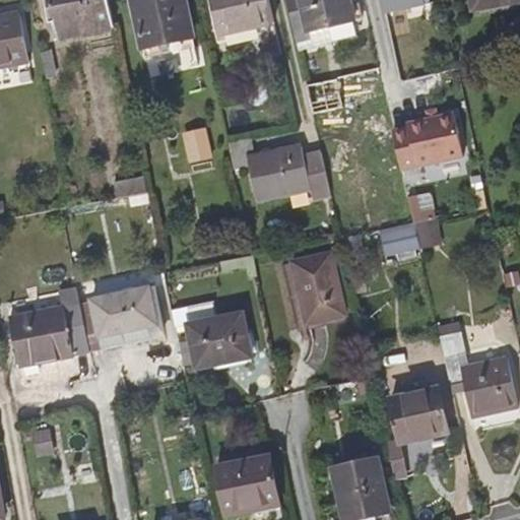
[(114,28),(108,0),(50,0),(51,4),(55,4),(62,39),(114,28)]
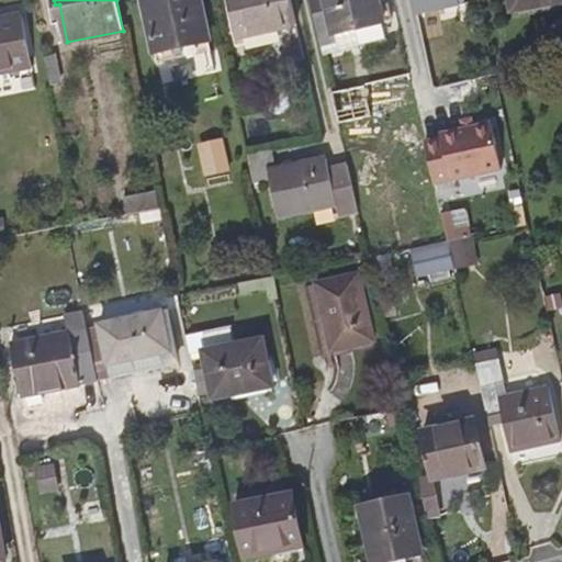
[(143,0),(154,53),(212,42),(202,0),(143,0)]
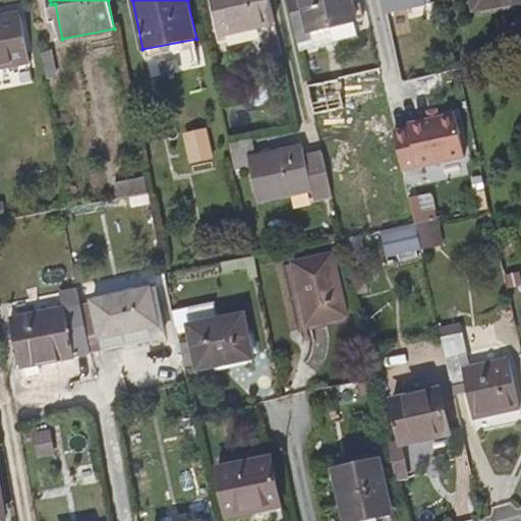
[(275,24),(269,0),(211,0),(221,38),(275,24)]
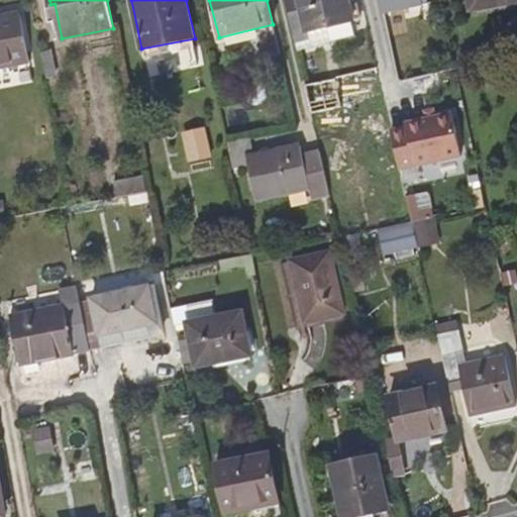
[(285,0),(295,42),(309,38),(330,33),(333,40),(354,34),(352,22),(360,20),(356,6),(350,8),(348,0),(285,0)]
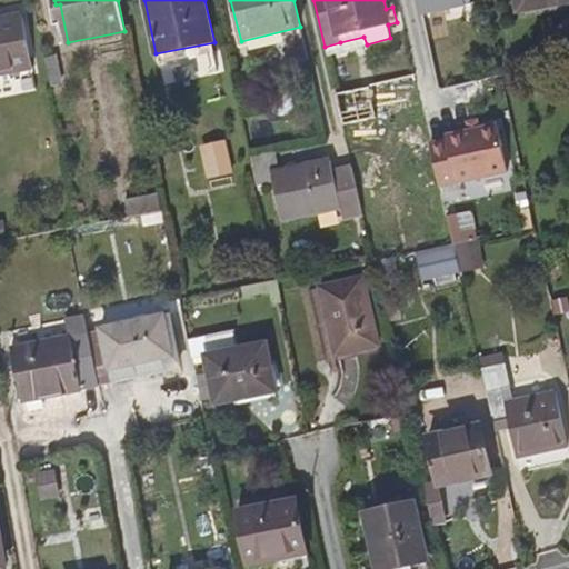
[(419,0),(422,15),(472,3),(471,0),(419,0)]
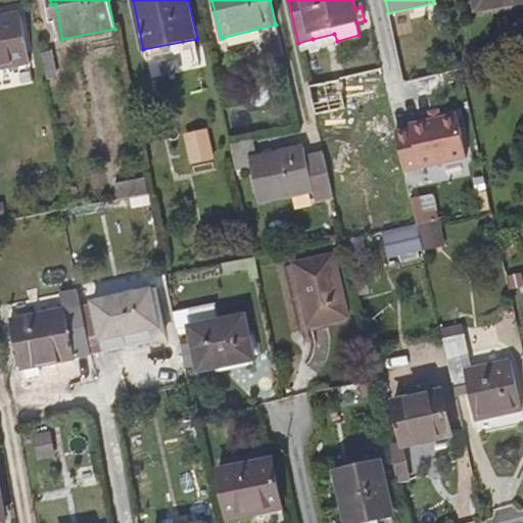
[(522,0),(474,0),(476,10),(522,2),(522,0)]
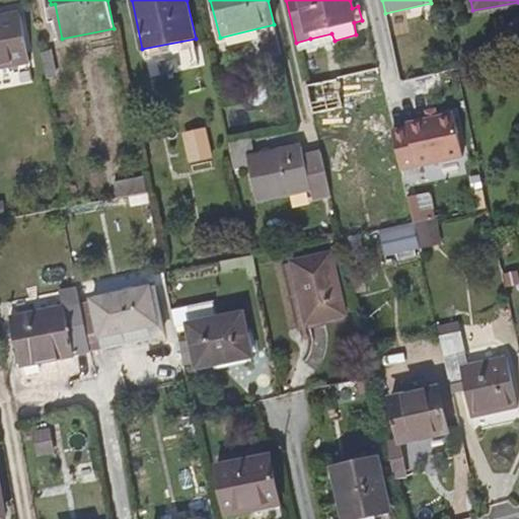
[(0,14),(0,69),(30,64),(19,11),(0,14)]
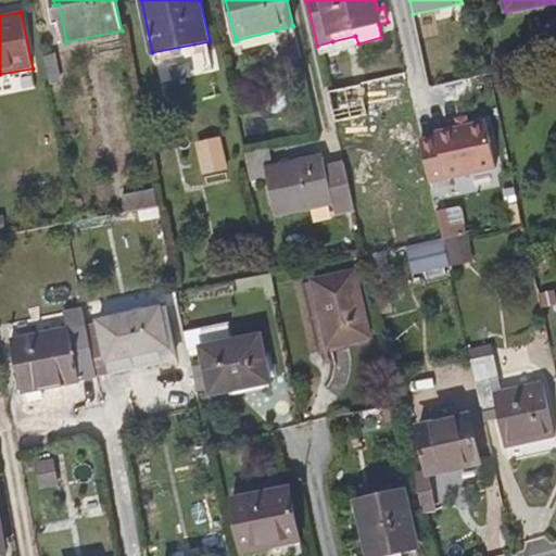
[(336,49),(358,43),(355,36),(332,41),(336,49)]
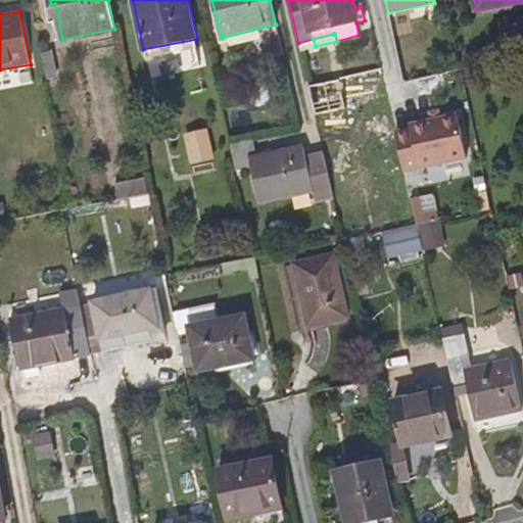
[(283,55),(280,44),(265,47),(268,59),(283,55)]
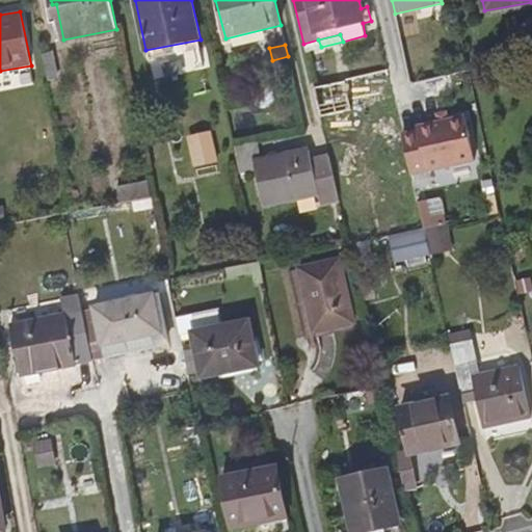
[(43,54),(48,80),(59,77),(54,52),(43,54)]
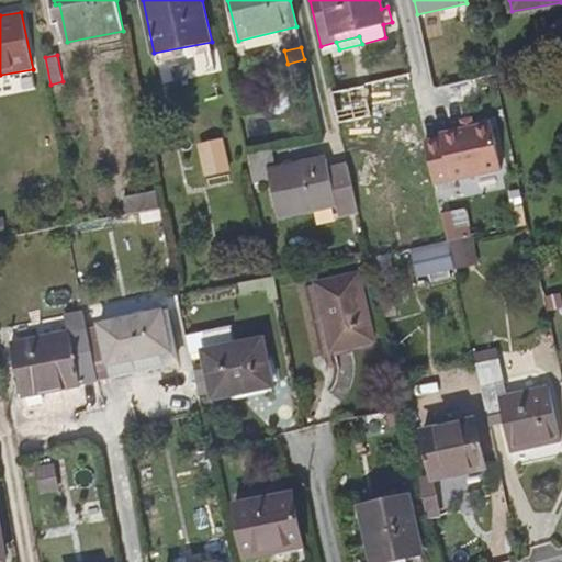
[(426,139),(435,182),(502,167),(491,120),(440,132),(441,136),(426,139)]
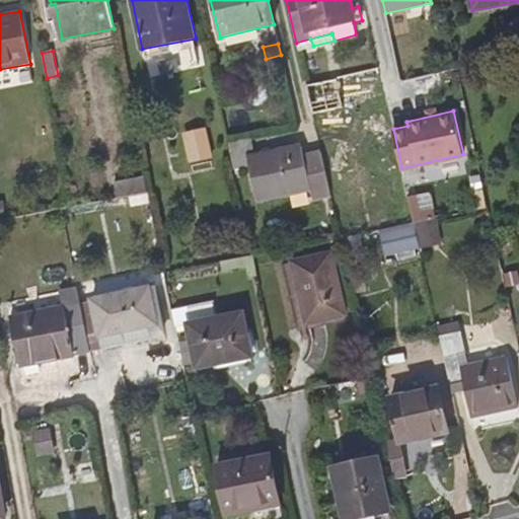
[(206,137),(186,142),(192,166),(212,162),(206,137)]
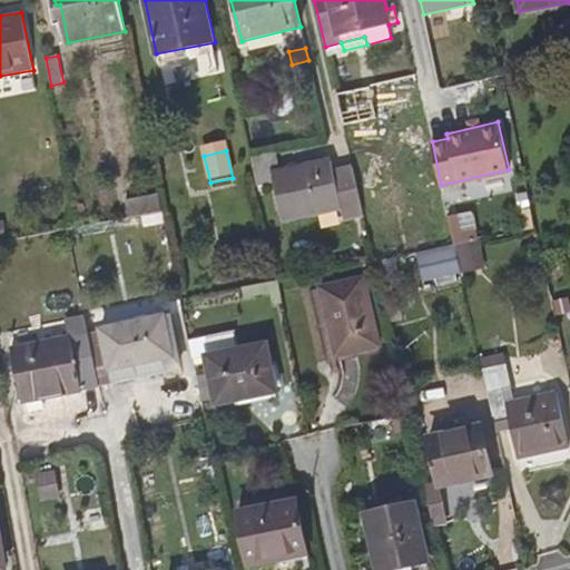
[(364,213),(353,168),(334,173),(331,161),(272,174),(269,165),(278,163),(276,150),(251,156),(257,186),(273,183),(274,184),(283,220),(341,208),(344,218),(364,213)]
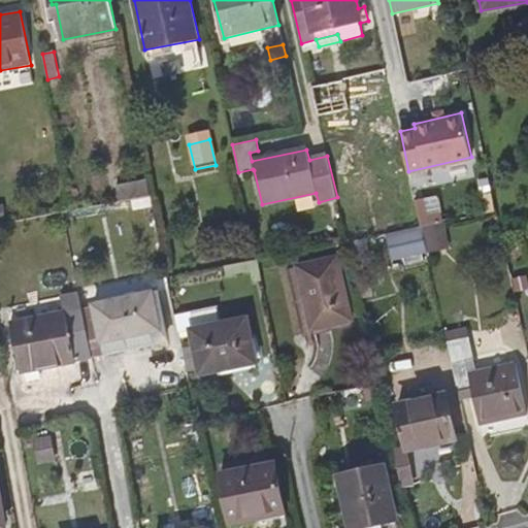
[(150,196),(146,180),(117,186),(119,201),(150,196)]
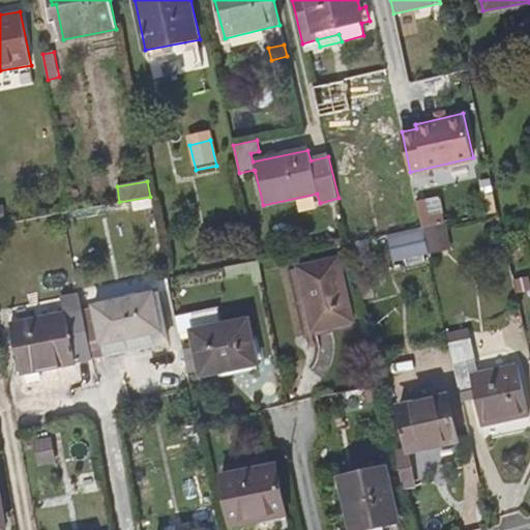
[(434,256),(428,230),(387,239),(393,265),(434,256)]
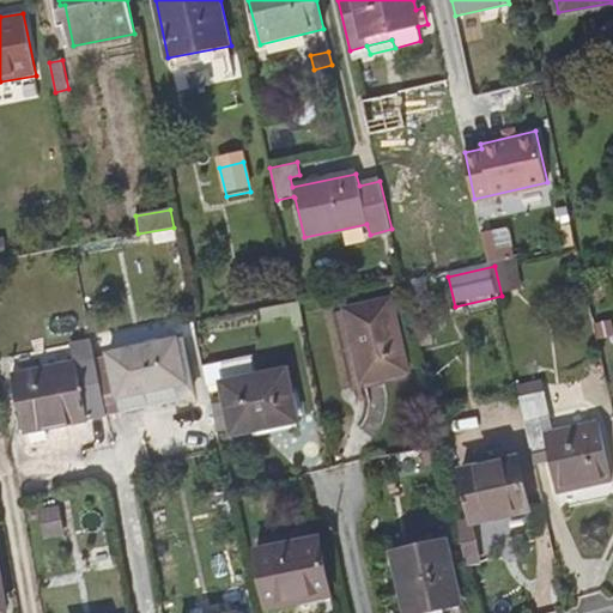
[(362,382),(410,372),(393,298),(344,309),(362,382)]
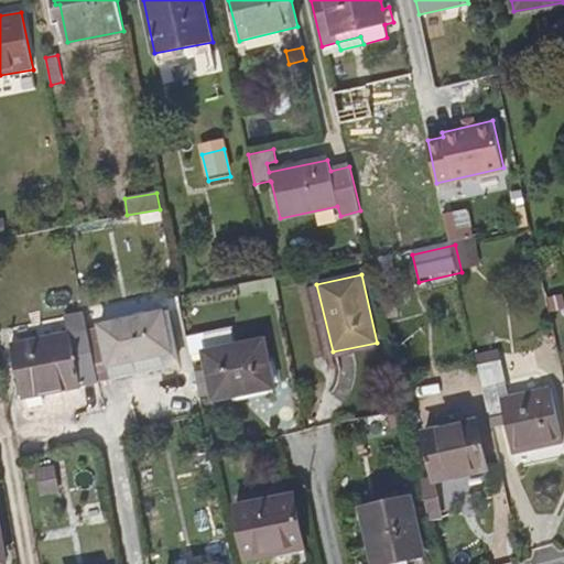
[(275,278),(239,284),(241,294),(269,289),(271,301),(280,300),(275,278)]
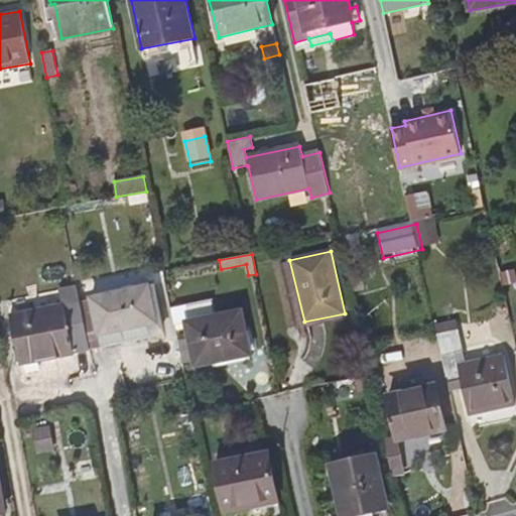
[(92,297),(102,348),(166,334),(156,285),(92,297)]
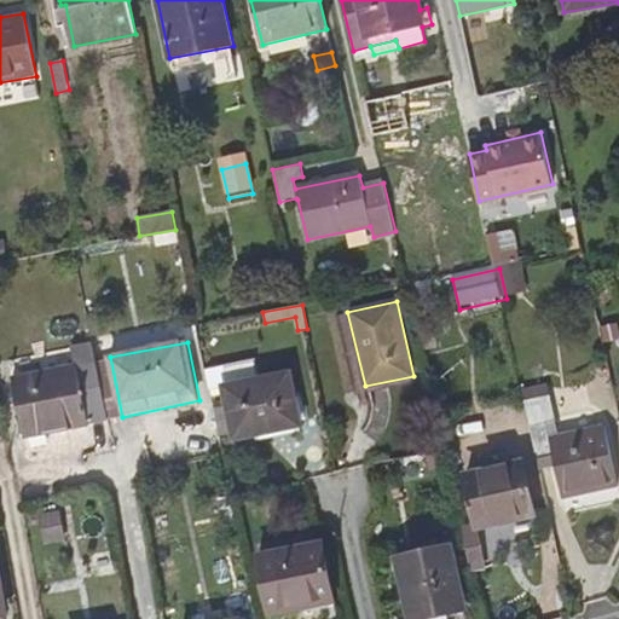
[(96,360),(108,420),(122,417),(110,357),(96,360)]
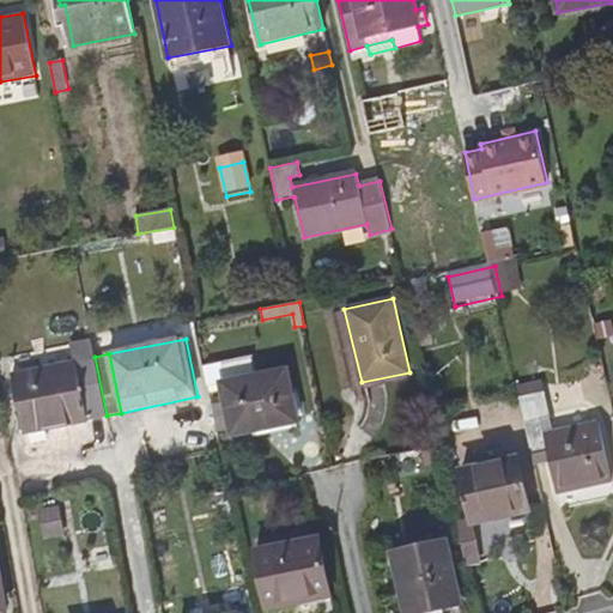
[(107,416),(95,357),(12,372),(24,431),(107,416)]
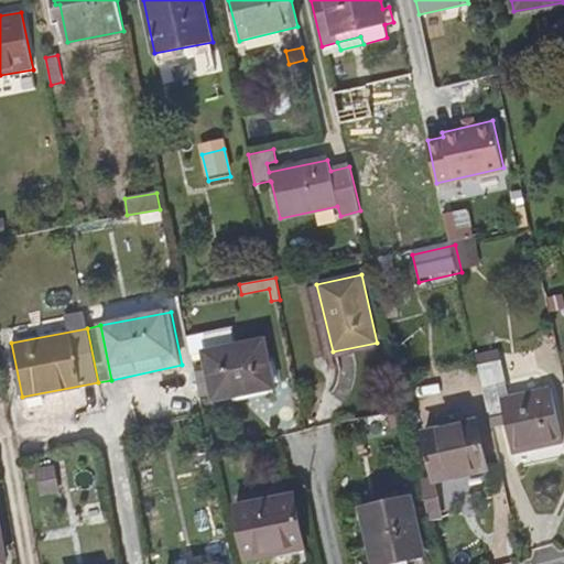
[(235,345),(230,328),(186,338),(190,355),(203,351),(213,400),(269,390),(266,372),(271,369),(263,339),(235,345)]
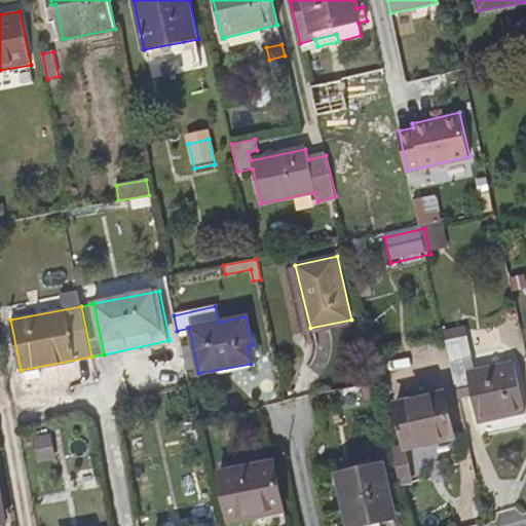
[(444,331),(446,341),(467,336),(465,326),(444,331)]
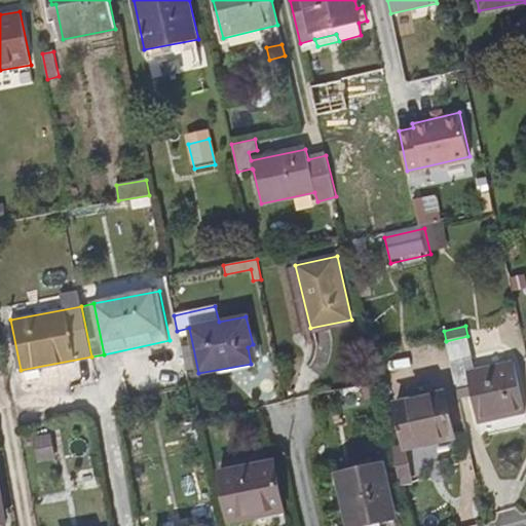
[(446,341),(457,392),(471,389),(479,424),(525,413),(514,362),(476,370),(467,336),(446,341)]
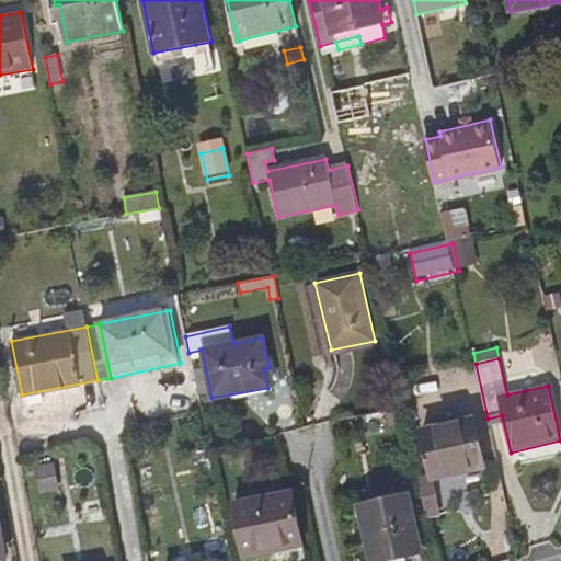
[(432,480),(485,467),(474,419),(422,431),(432,480)]
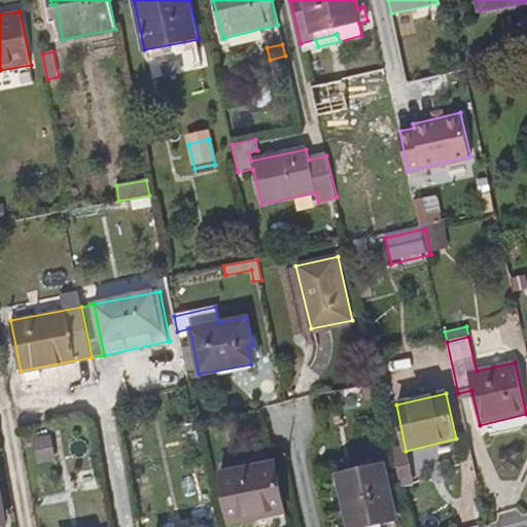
[(231,523),(285,513),(275,461),(219,472),(231,523)]
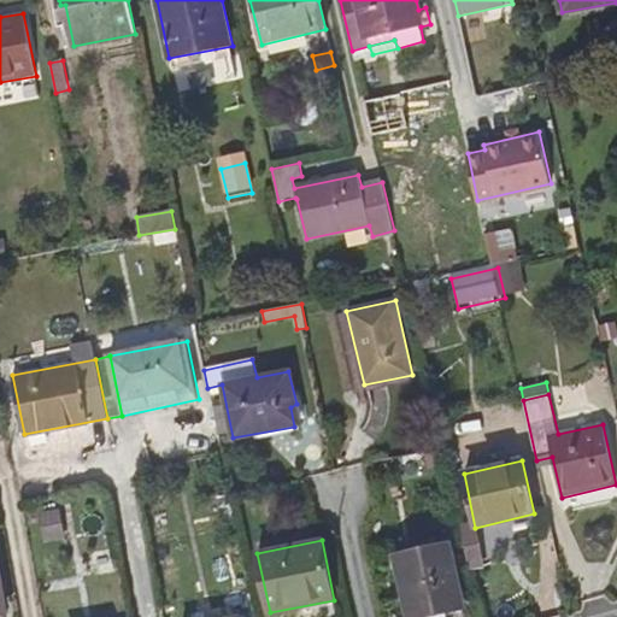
[(409,616),(427,616),(465,609),(450,544),(395,557),(409,616)]
